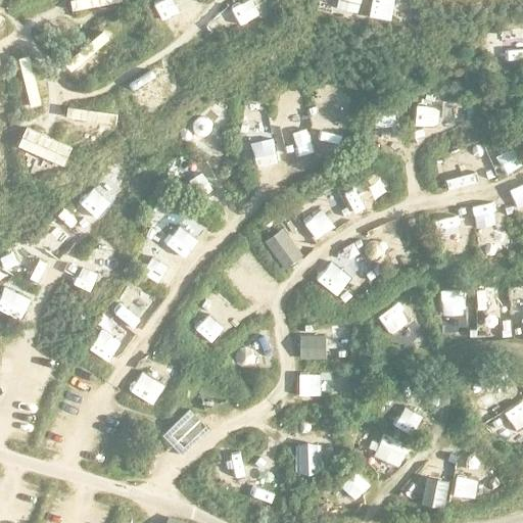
[(70,0),(73,9),(119,0),(70,0)]
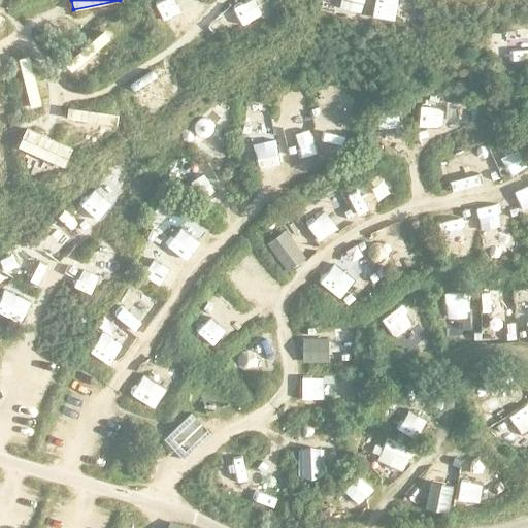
[(338,0),(337,7),(359,12),(361,0),(338,0)]
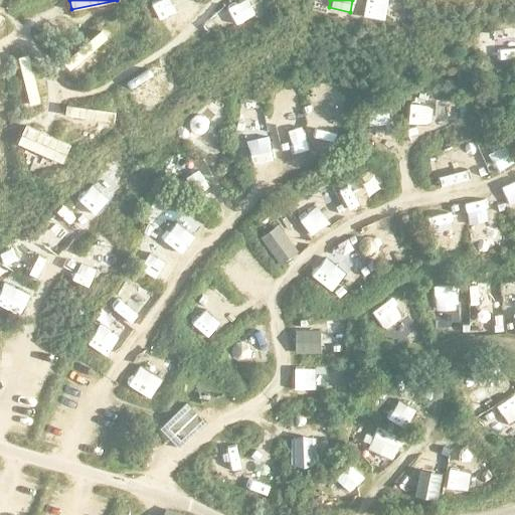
[(366,0),(366,4),(388,8),(389,0),(366,0)]
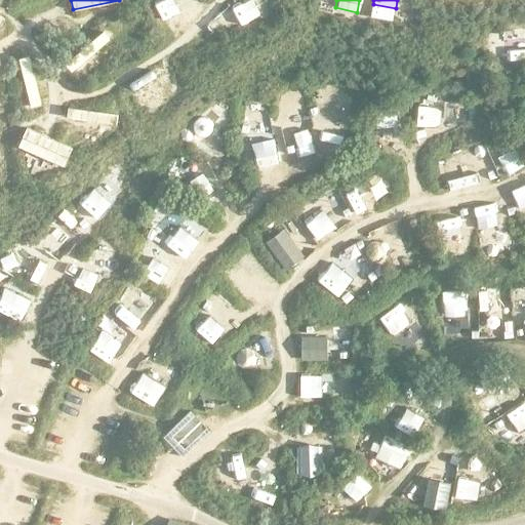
[(220,13),(226,29),(244,23),(239,7),(220,13)]
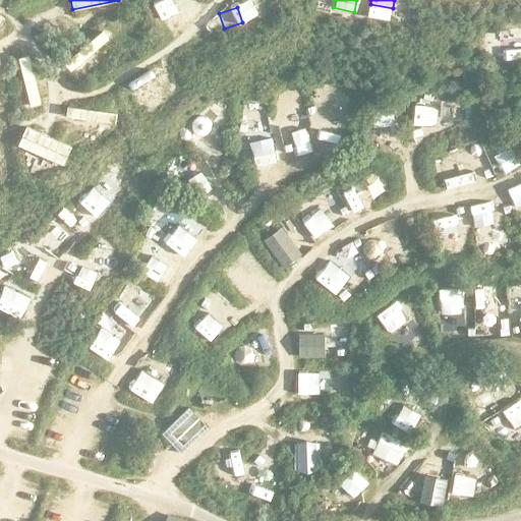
[(520,25),(503,26),(503,45),(520,44),(520,25)]
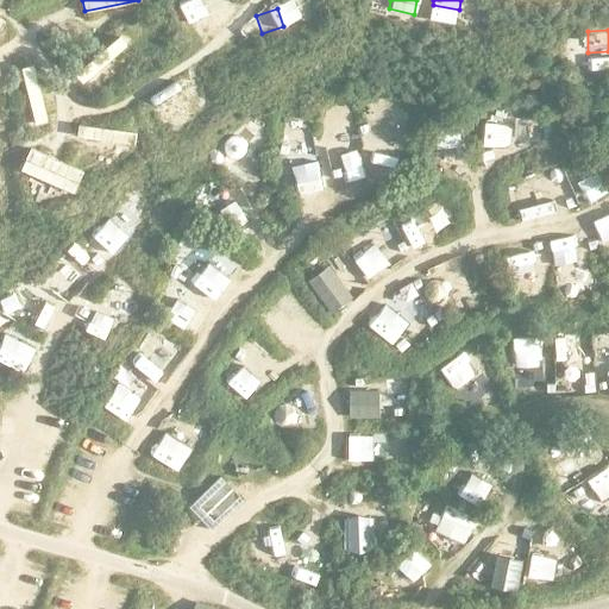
[(117,33),(75,71),(83,81),(126,44),(117,33)]
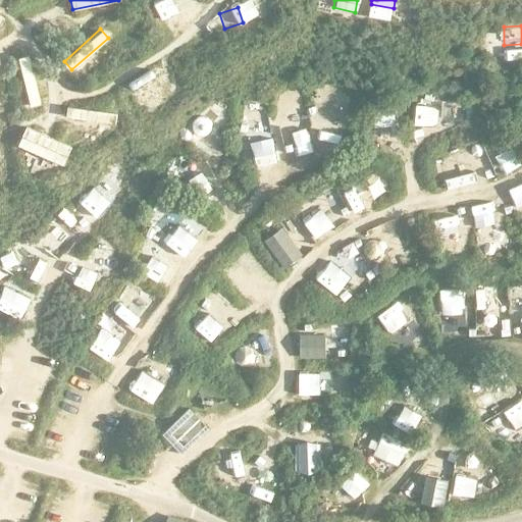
[(32,105),(42,103),(30,53),(18,56),(32,105)]
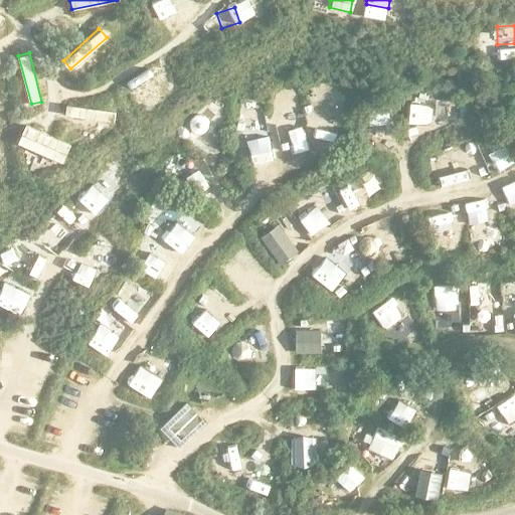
[(408,125),(432,127),(434,108),(409,106),(408,125)]
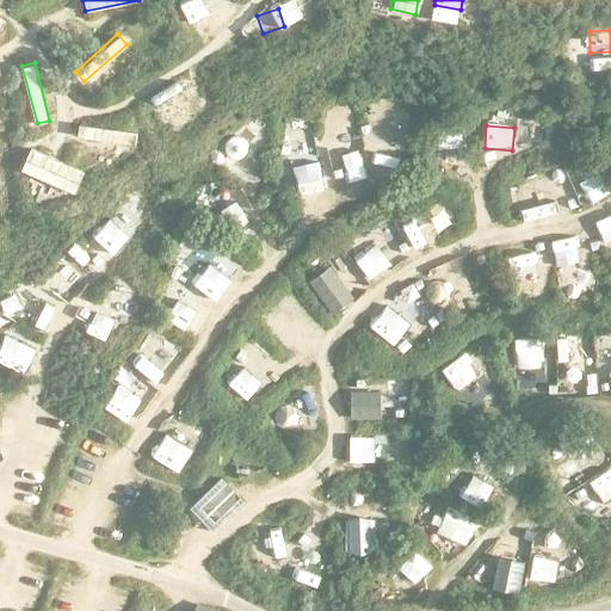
[(460,128),(439,128),(439,142),(460,142),(460,128)]
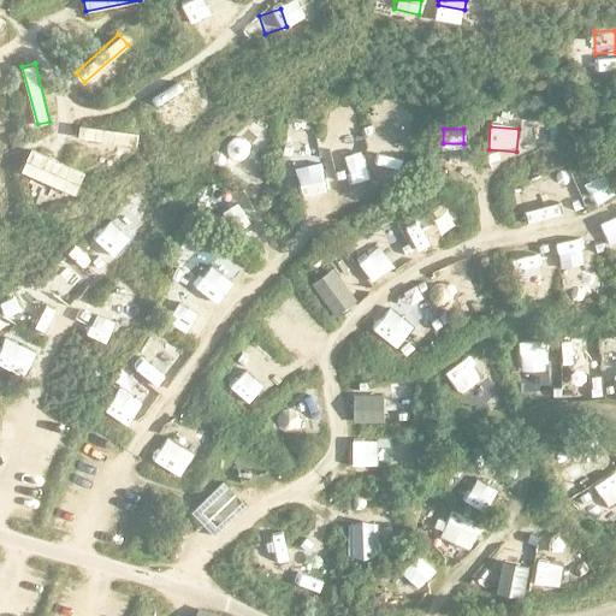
[(77,193),(86,170),(29,149),(21,171),(77,193)]
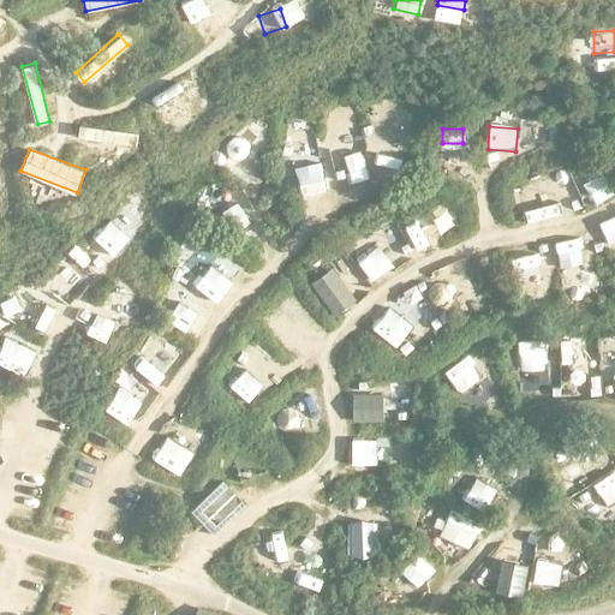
[(347,156),(351,181),(364,179),(360,155),(347,156)]
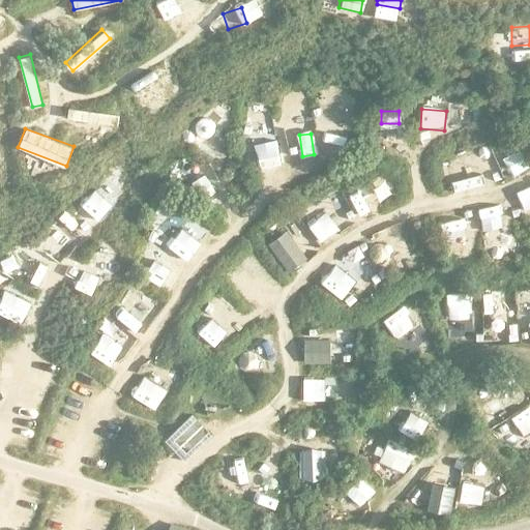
[(512,175),(529,166),(529,165),(522,147),(503,156),(512,175)]
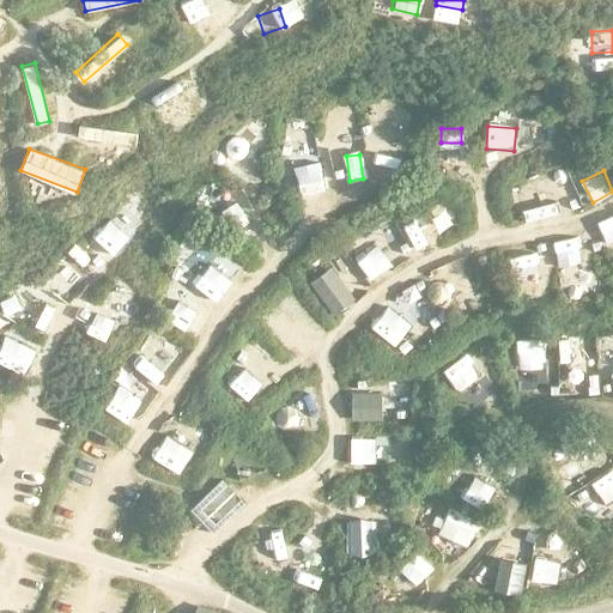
[(319,173),(295,178),(301,206),(325,200),(319,173)]
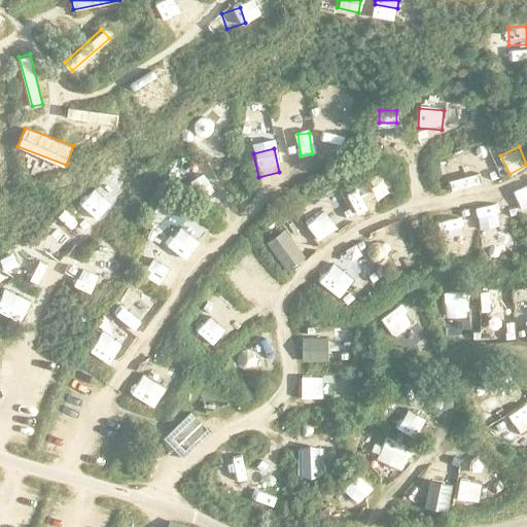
[(476,173),(449,179),(451,189),(479,182),(476,173)]
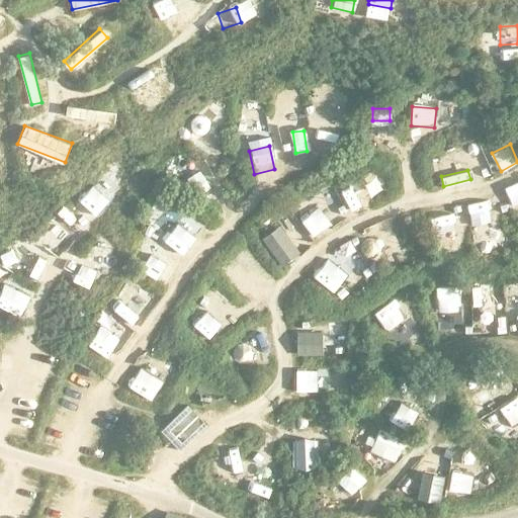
[(201,194),(212,190),(205,172),(193,176),(201,194)]
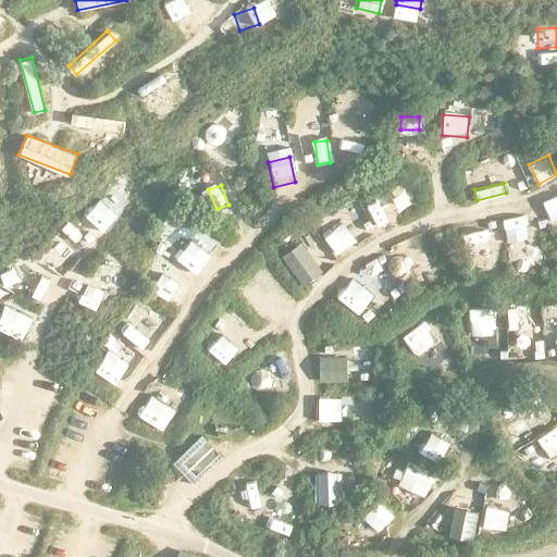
[(555,223),(556,221),(556,195),(544,202),(555,223)]
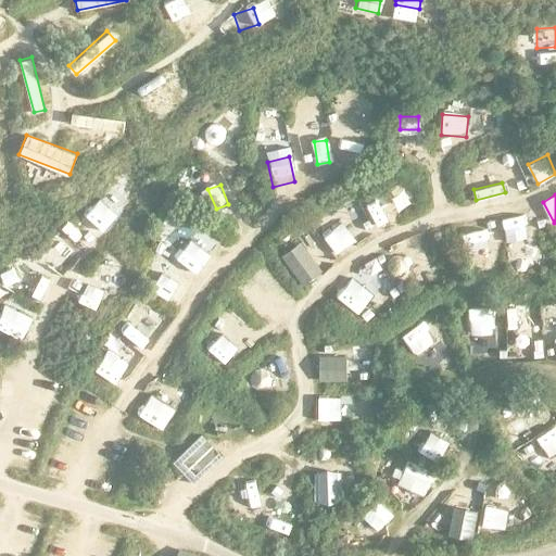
[(81,216),(99,232),(115,215),(98,199),(81,216)]
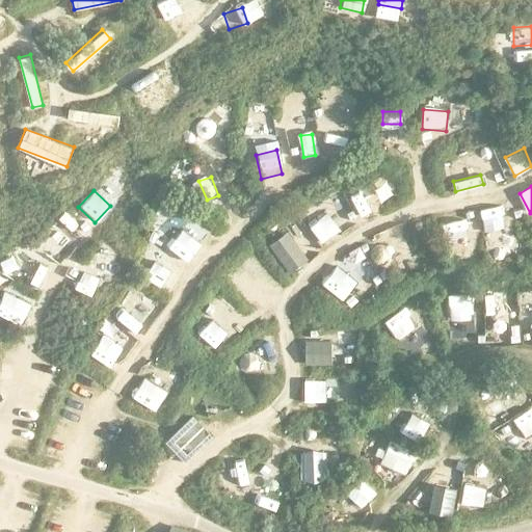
[(485,223),(505,221),(503,202),(483,204),(485,223)]
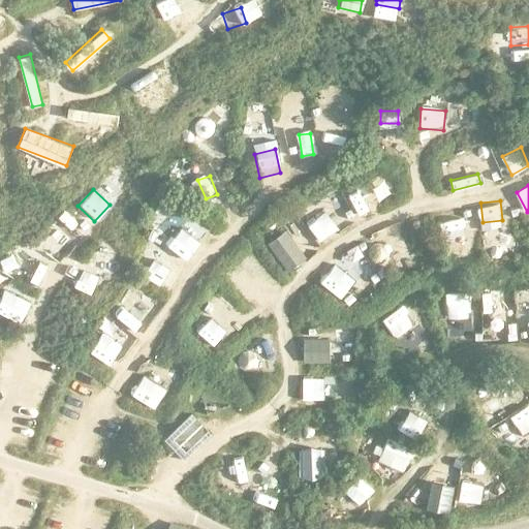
[(307,222),(318,241),(338,228),(328,210),(307,222)]
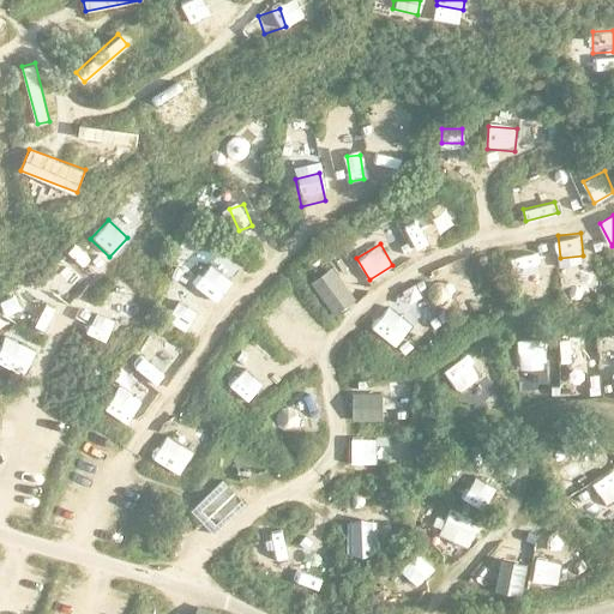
[(531,245),(517,246),(519,265),(533,264),(531,245)]
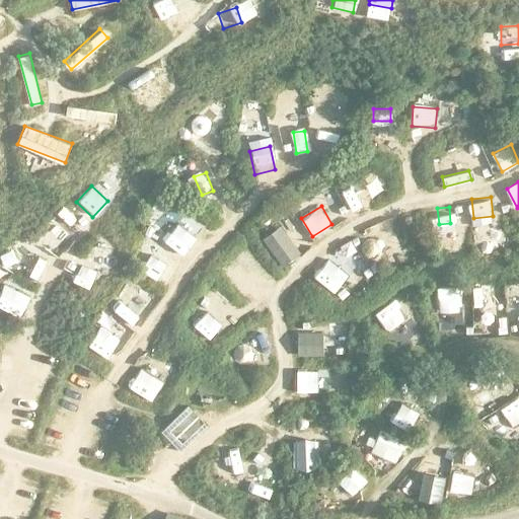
[(186,213),(163,239),(179,253),(202,226),(186,213)]
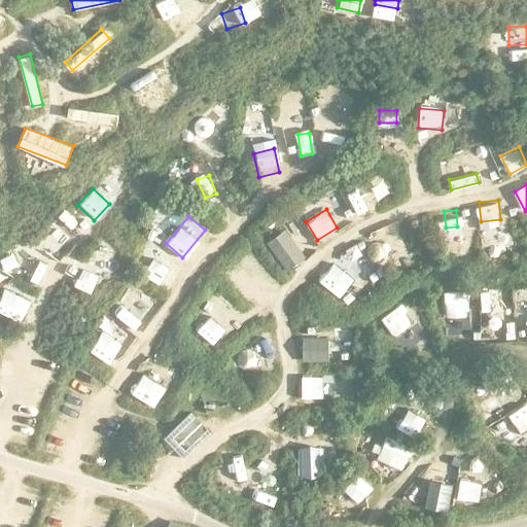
[(288,269),(306,252),(283,227),(266,243),(288,269)]
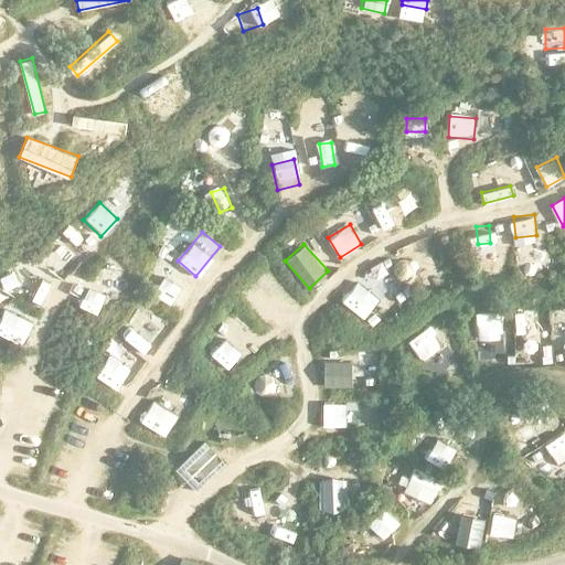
[(148,284),(174,292),(182,269),(156,260),(148,284)]
